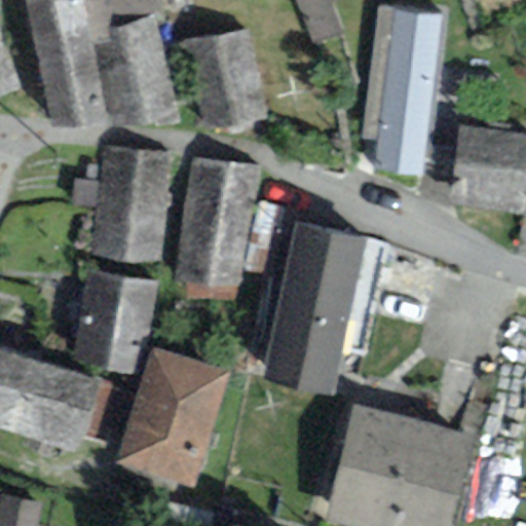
[(79,0),(23,0),(38,61),(91,48),(88,34),(79,0)]
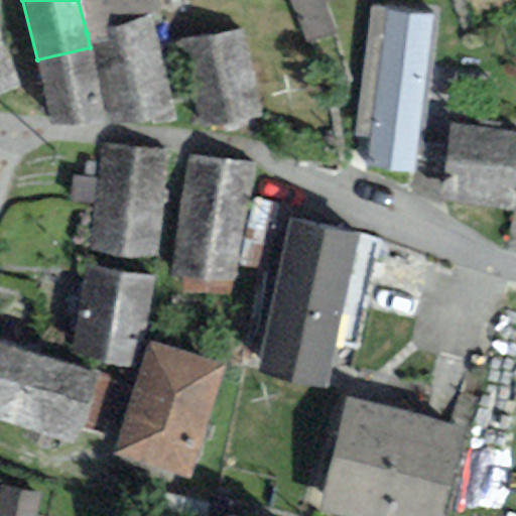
[(153,0),(78,0),(87,33),(151,17),(157,15),(153,0)]
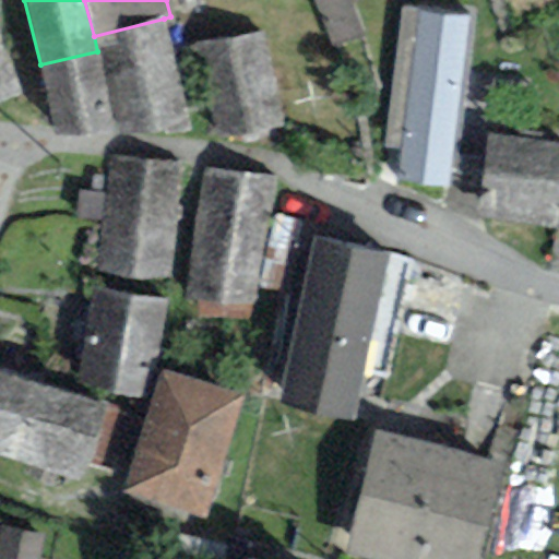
[(356,0),(313,0),(331,48),(364,37),(352,2),(356,0)]
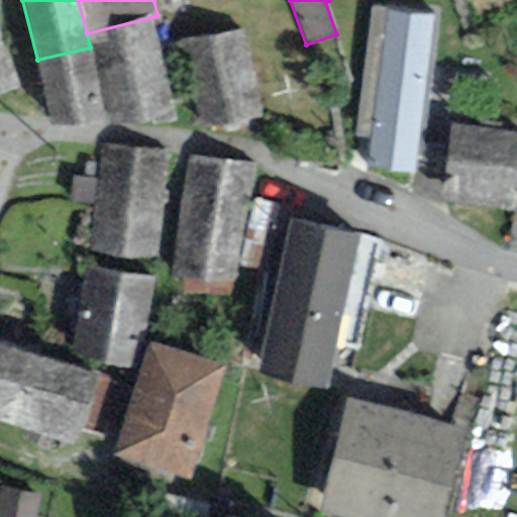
[(434,17),(372,7),(352,137),(371,139),(366,168),(412,175),(434,17)]
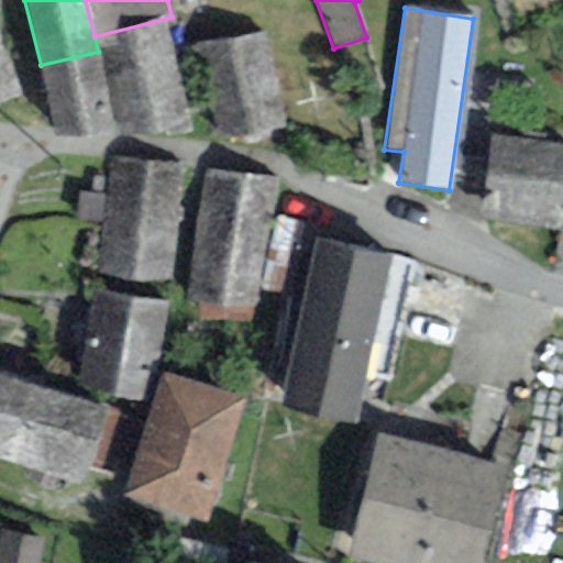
[(165,19),(95,36),(98,52),(41,65),(58,143),(120,129),(123,145),(191,130),(165,19)]
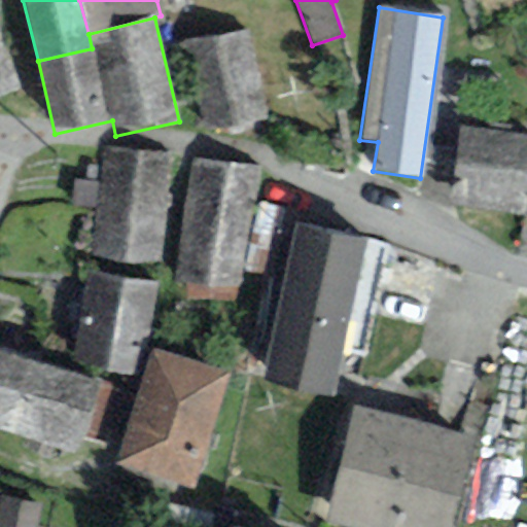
[(265,120),(247,30),(181,42),(199,133),(265,120)]
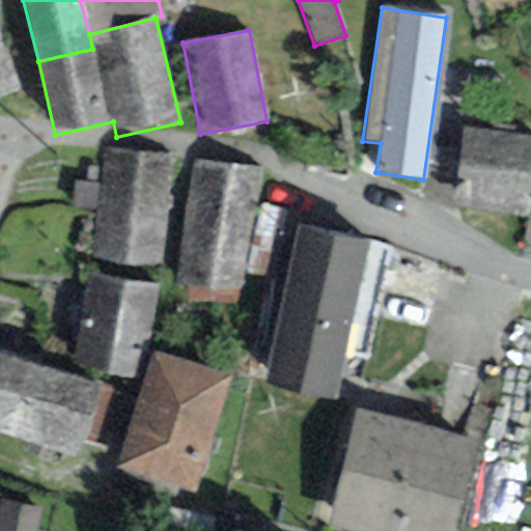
[(0,98),(22,90),(1,46),(0,33),(0,98)]
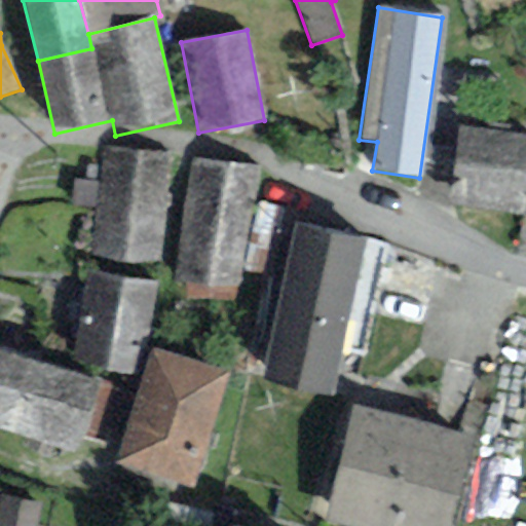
[(525,184),(525,136),(458,126),(447,203),(522,214),(525,184)]
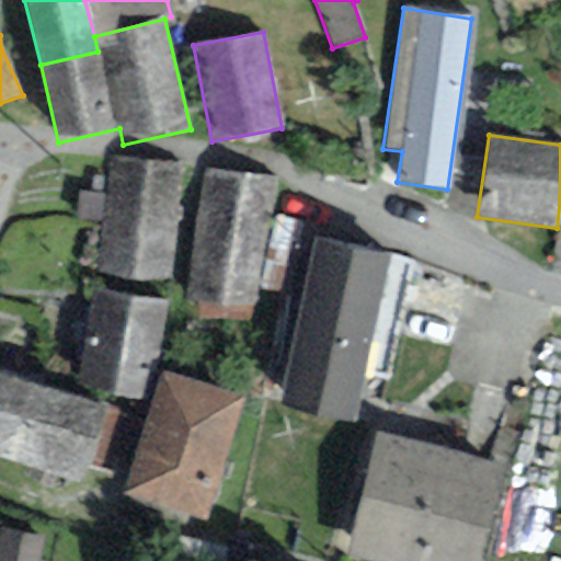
[(107,156),(95,275),(171,283),(182,162),(107,156)]
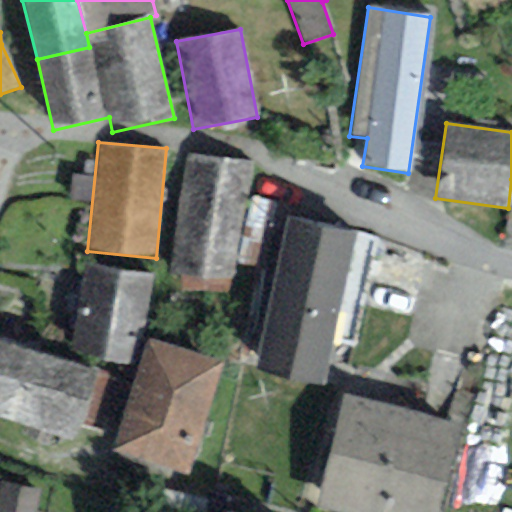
[(252,163),(186,152),(166,275),(235,280),(252,163)]
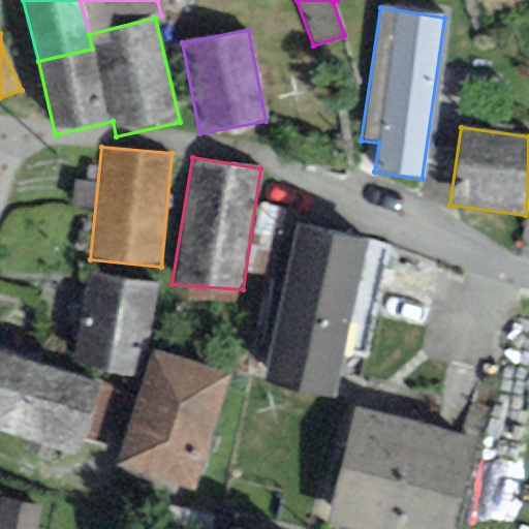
[(391,248),(297,226),(260,383),(334,400),(344,353),(365,359),(391,248)]
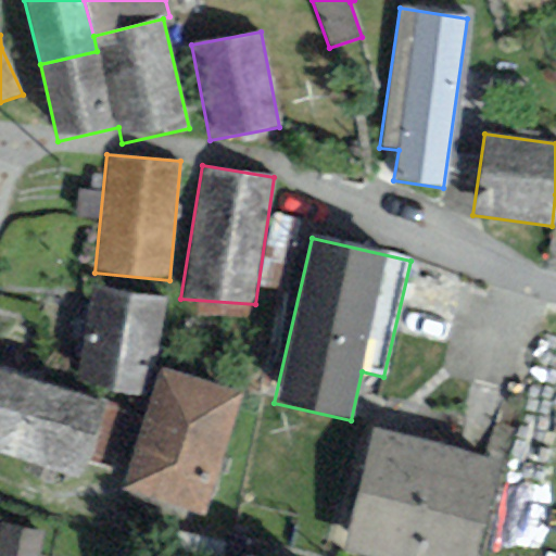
[(163,300),(92,287),(75,381),(149,394),(163,300)]
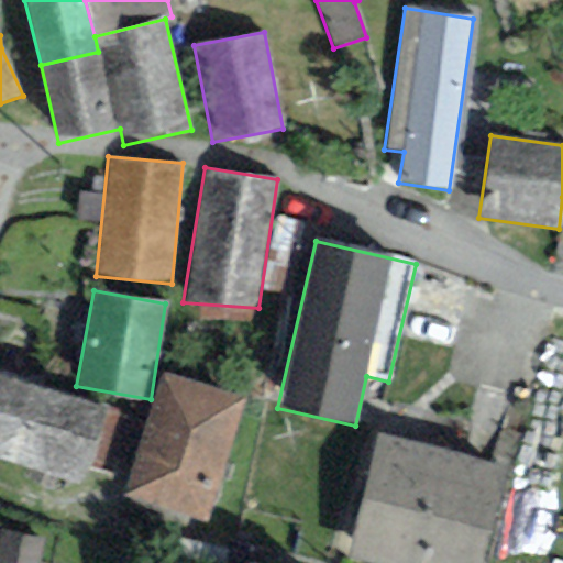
[(246,399),(162,374),(124,496),(210,521),(246,399)]
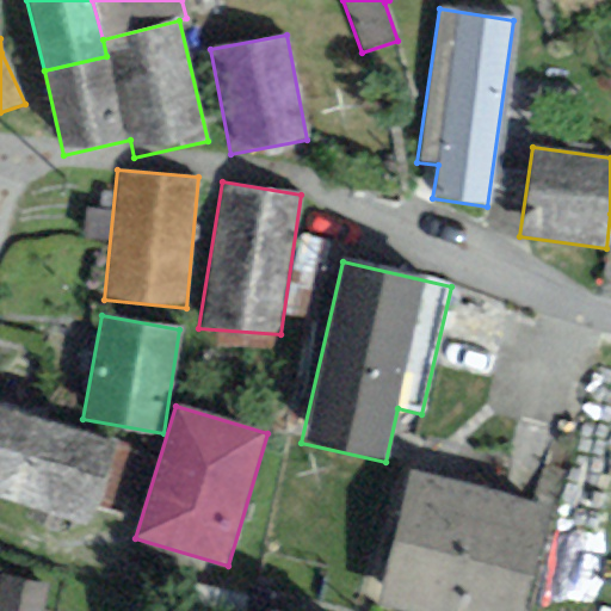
[(115,444),(0,407),(0,501),(87,529),(115,444)]
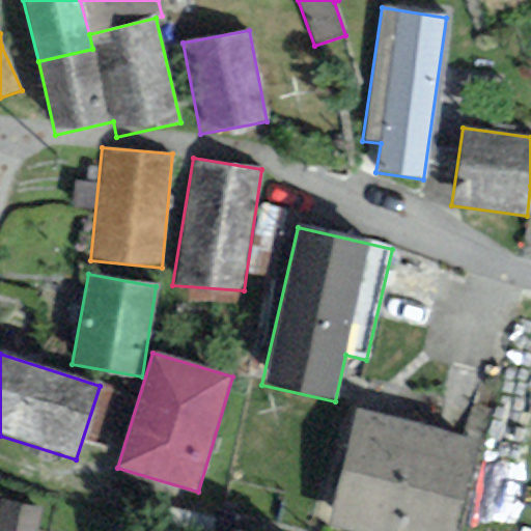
[(453,530),(477,440),(358,410),(329,526),(347,530),(453,530)]
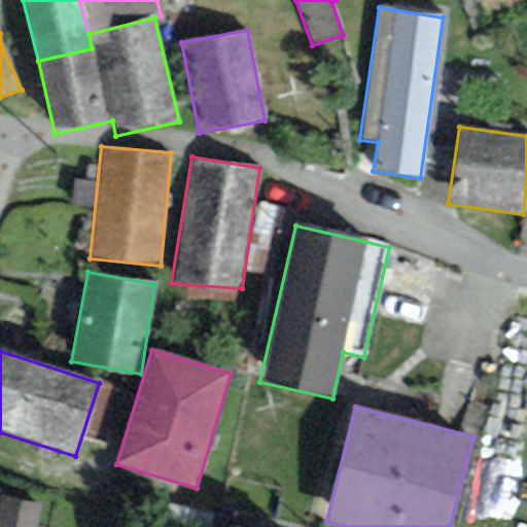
[(1,496),(0,501),(0,526),(34,526),(40,506),(1,496)]
